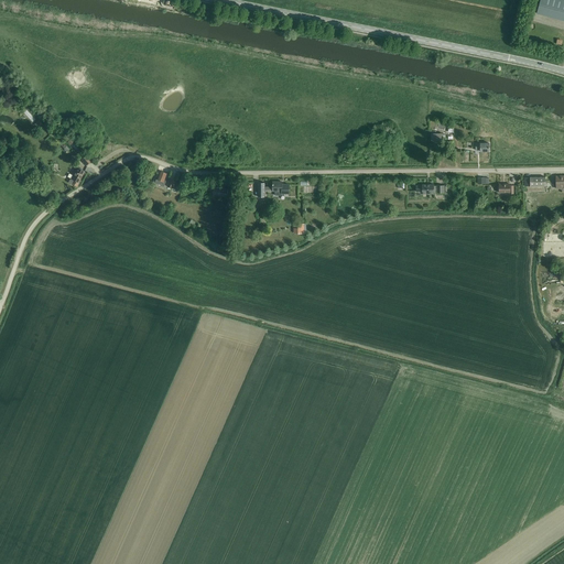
[(563,21),(563,0),(541,0),(538,14),(563,21)]
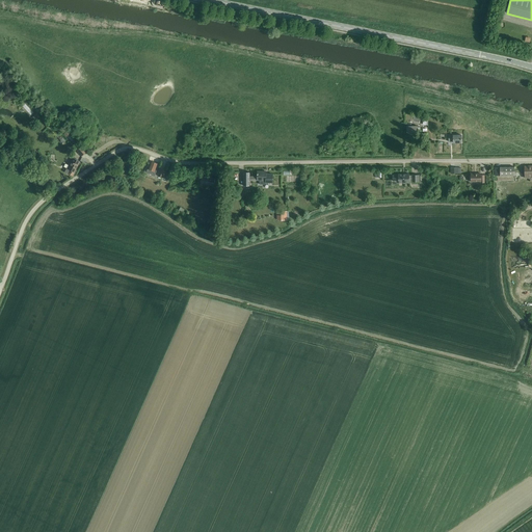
[(27,100),(22,105),(31,114),(36,109),(27,100)]
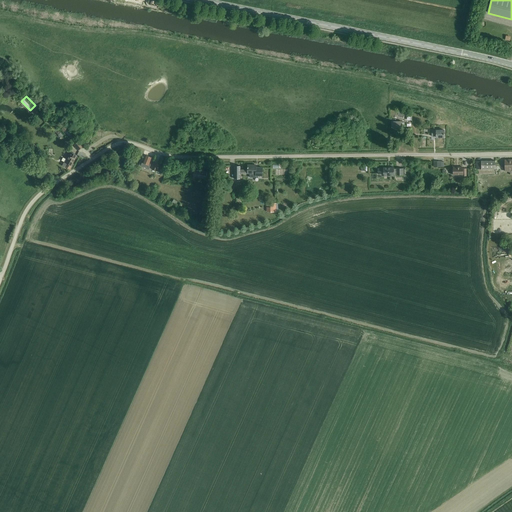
[(78,150),(83,146),(78,141),(74,146),(78,150)]
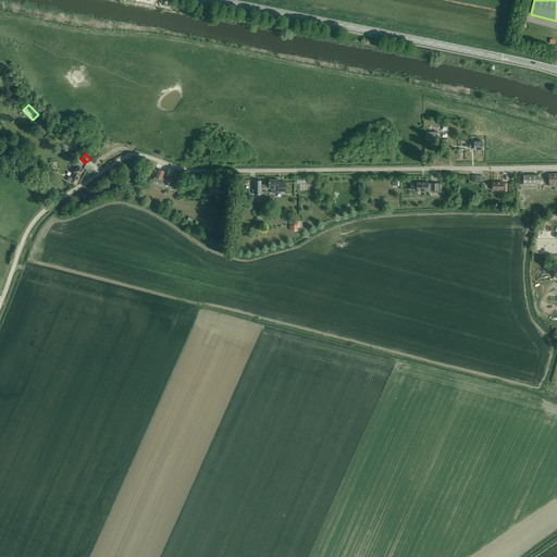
[(75,184),(84,169),(76,165),(74,169),(72,173),(71,176),(70,177),(69,181),(71,182),(75,184)]
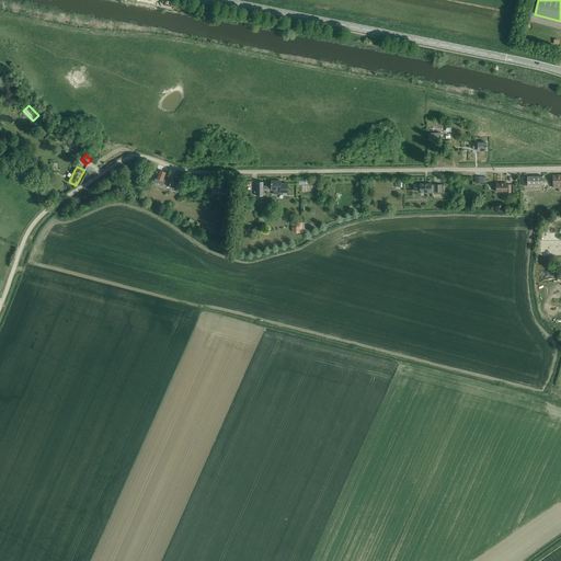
[(159,170),(157,178),(156,178),(153,182),(163,186),(165,179),(163,179),(165,173),(159,170)]
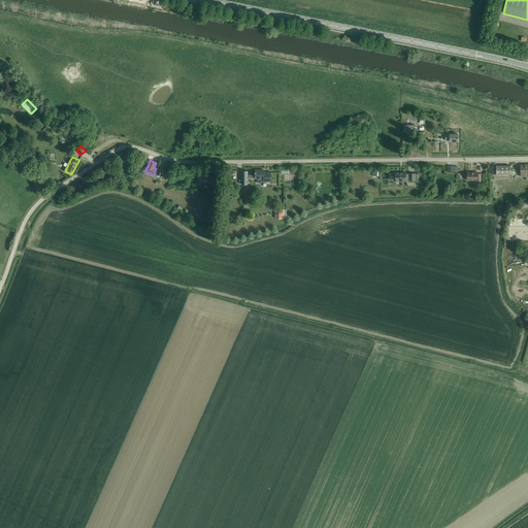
[(264,170),(255,170),(255,174),(255,178),(258,178),(258,183),(266,183),(266,182),(270,182),(270,173),(266,173),(264,173),(264,170)]
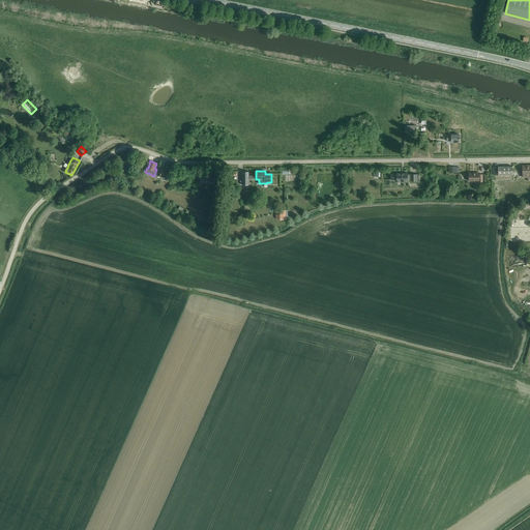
[(469,173),(469,180),(478,180),(478,182),(482,182),(482,174),(479,174),(479,173),(469,173)]
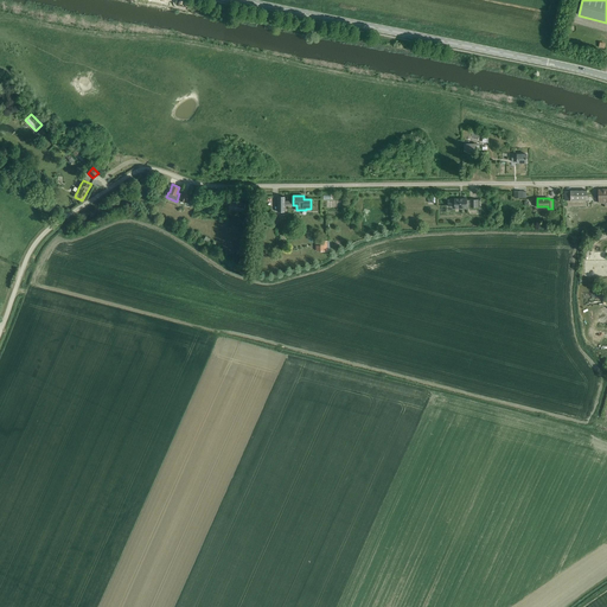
[(454,199),(447,200),(448,206),(454,206),(454,209),(467,208),(467,206),(470,206),(470,208),(478,208),(478,199),(470,199),(470,200),(467,200),(467,199),(454,199)]
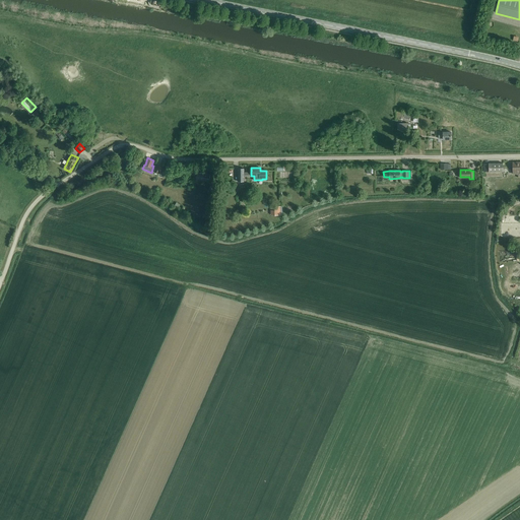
[(280,206),(274,206),(275,210),(270,210),(271,215),(280,215),(280,206)]
